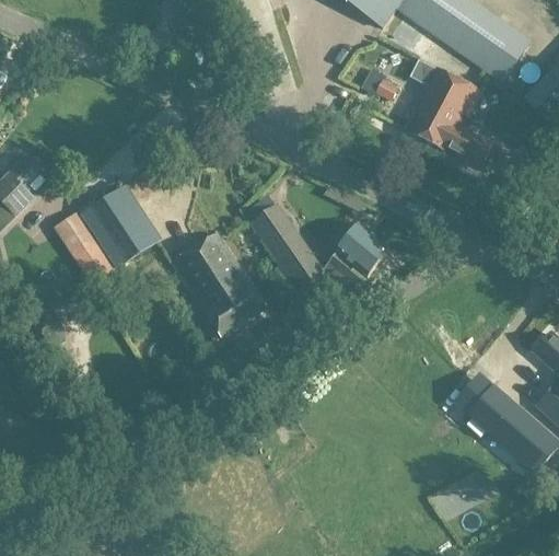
[(169,0),(177,29),(194,23),(185,0),(169,0)]
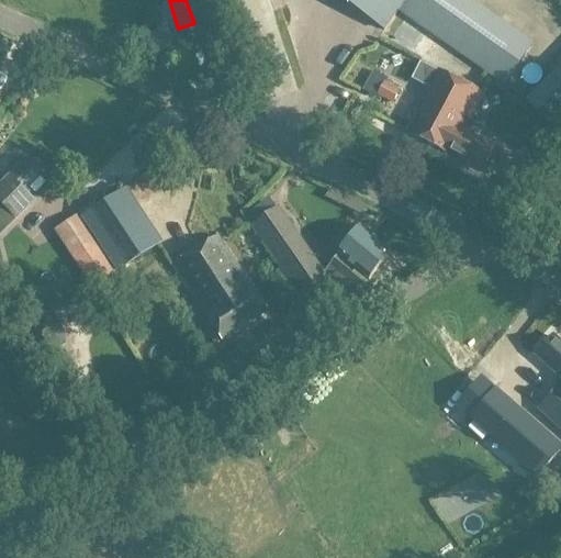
[(396,6),(400,0),(348,0),(383,25),(396,6)]
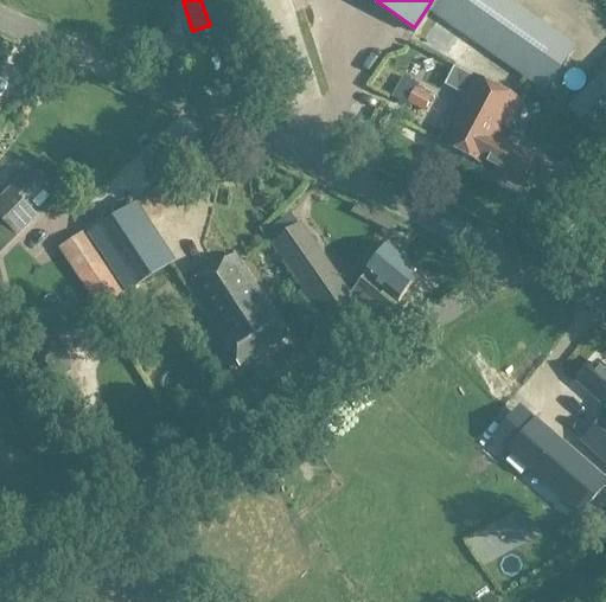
[(432,0),(428,6),(543,87),(574,43),(514,0),(432,0)]
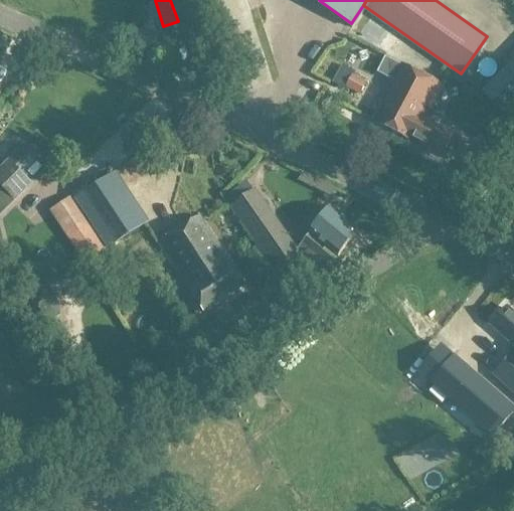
[(513,56),(481,91),(510,119),(513,114),(513,56)]
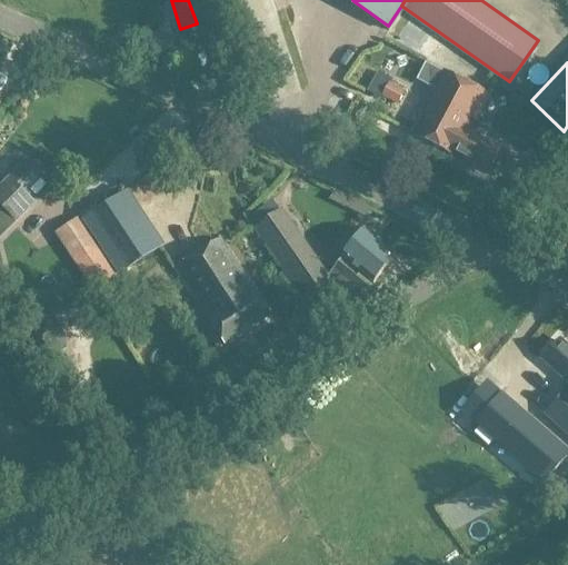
[(381,92),(397,101),(404,89),(388,80),(390,76),(378,69),(365,92),(377,99),(381,92)]
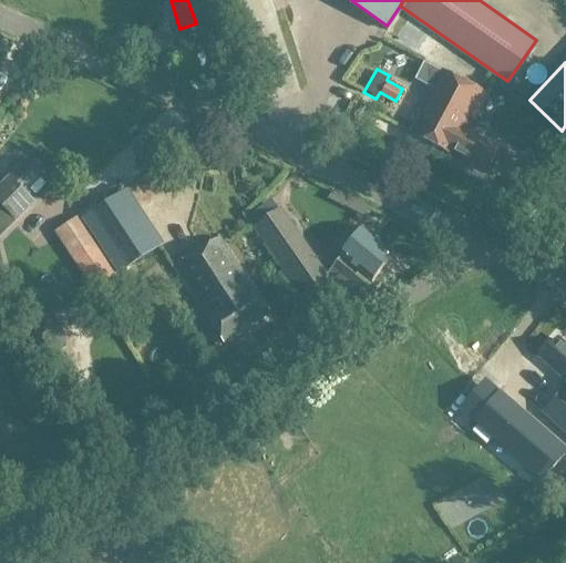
[(486,125),(472,118),(485,92),(440,69),(408,129),(453,152),(454,150),(486,166),(498,144),(481,135),(486,125)]
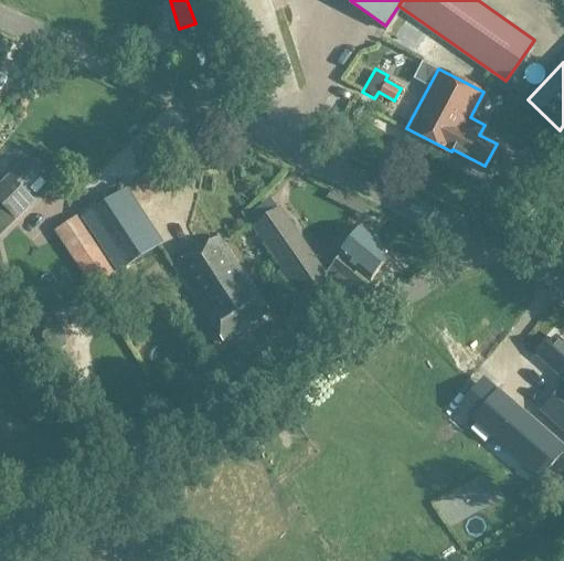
[(129,119),(139,133),(148,125),(138,112),(129,119)]
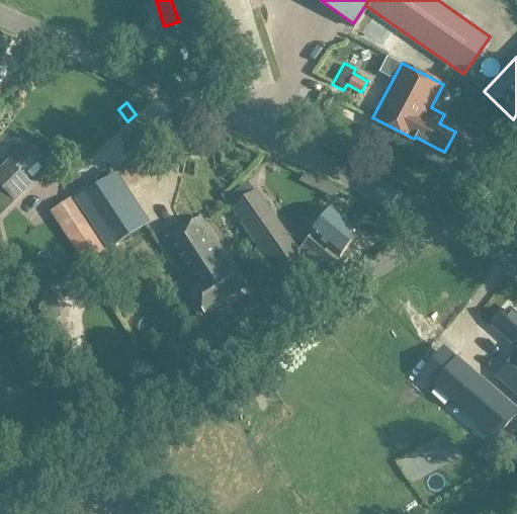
[(32,159),(17,146),(0,165),(0,192),(11,202),(26,185),(17,176),(32,159)]
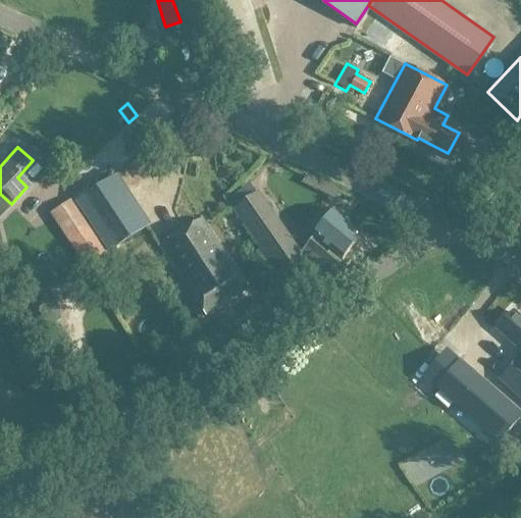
[(114,174),(77,198),(110,247),(147,223),(114,174)]
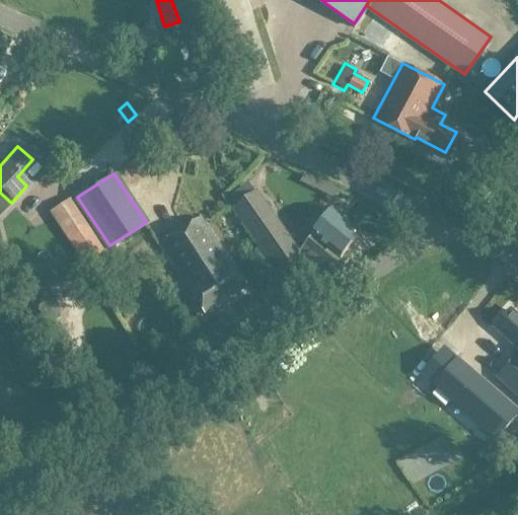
[(277,273),(304,254),(298,250),(257,189),(232,206),(277,273)]
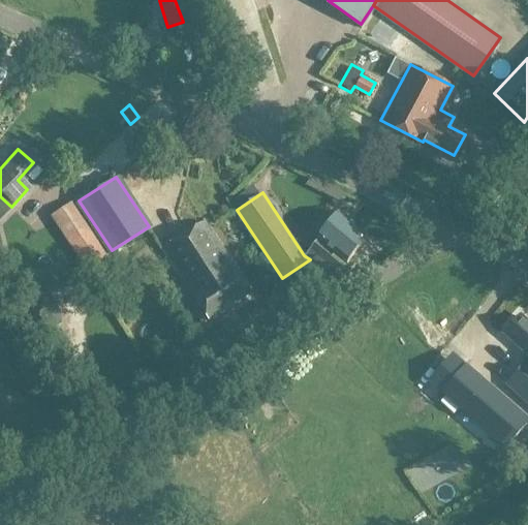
[(107,253),(71,199),(50,214),(85,268),(107,253)]
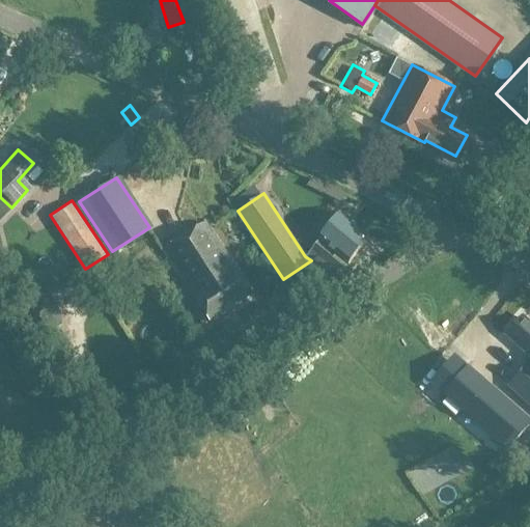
[(319,239),(305,256),(311,260),(330,277),(344,259),(346,261),(368,236),(339,211),(317,238),(319,239)]
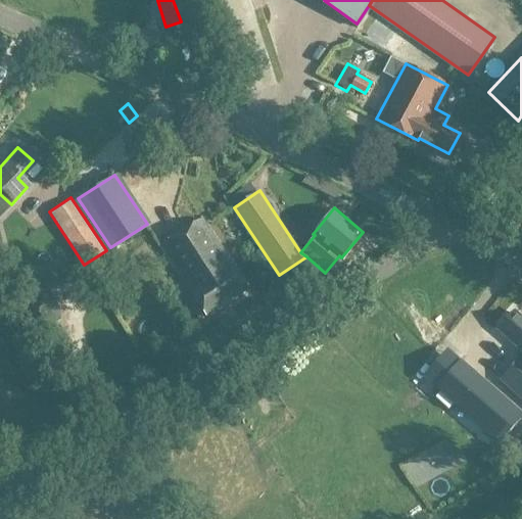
[(248,288),(202,217),(160,243),(206,315),(248,288)]
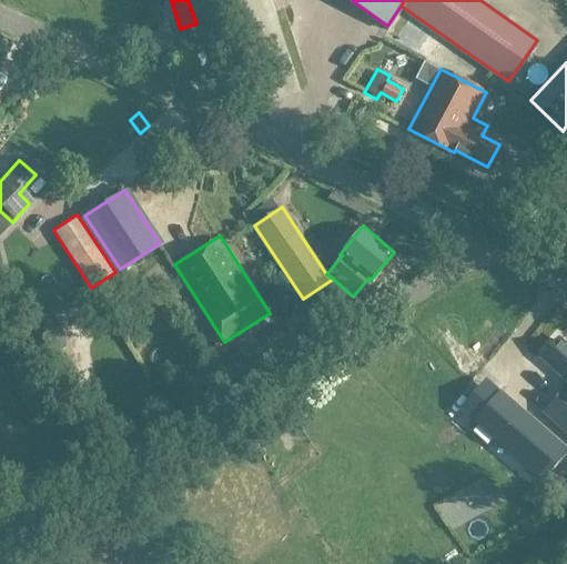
[(47,358),(66,345),(62,322),(41,322),(31,342),(47,358)]
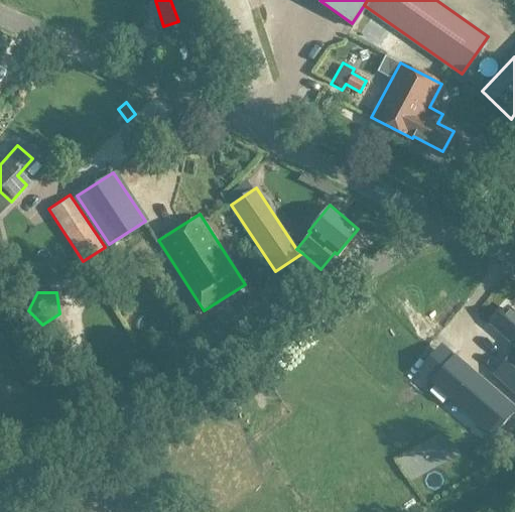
[(514,311),(506,304),(490,324),(514,345),(514,351),(496,373),(514,389),(514,311)]
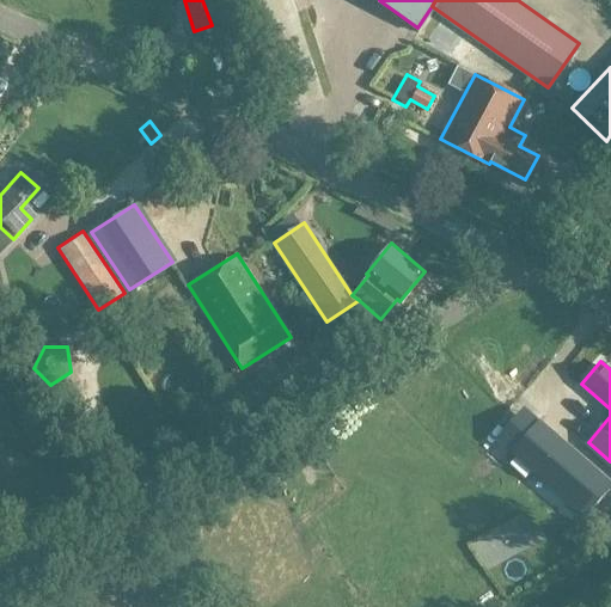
[(493,436),(586,516),(610,486),(610,484),(521,405),(493,436)]
